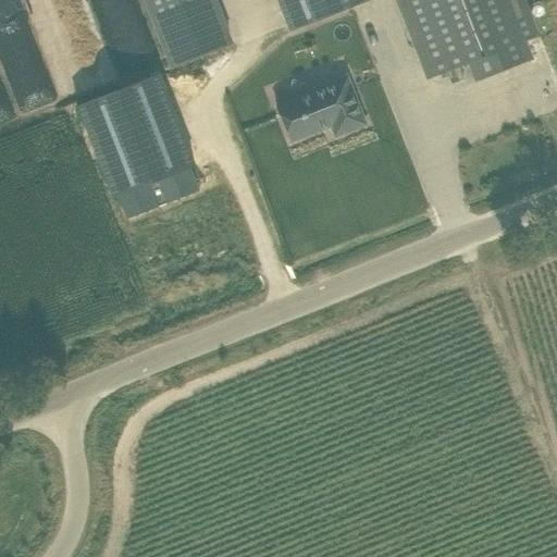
[(145,0),(172,67),(232,44),(213,0),(145,0)]
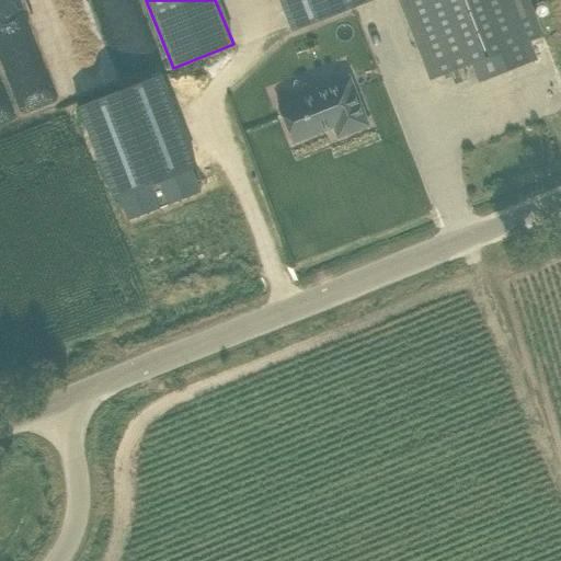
[(368,0),(277,0),(290,32),(369,1),(368,0)]
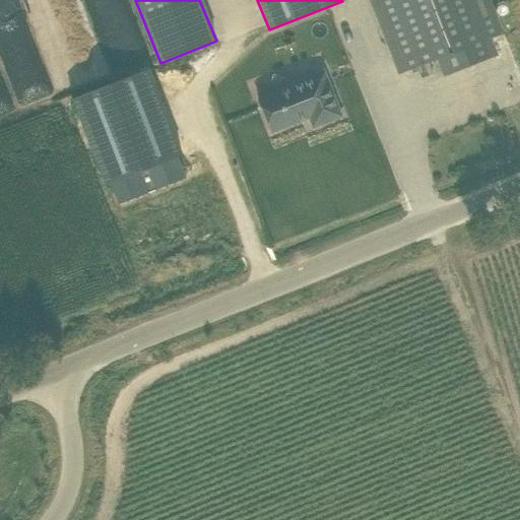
[(503,34),(489,0),(370,0),(399,74),(439,59),(445,76),(496,56),(490,40),(503,34)]
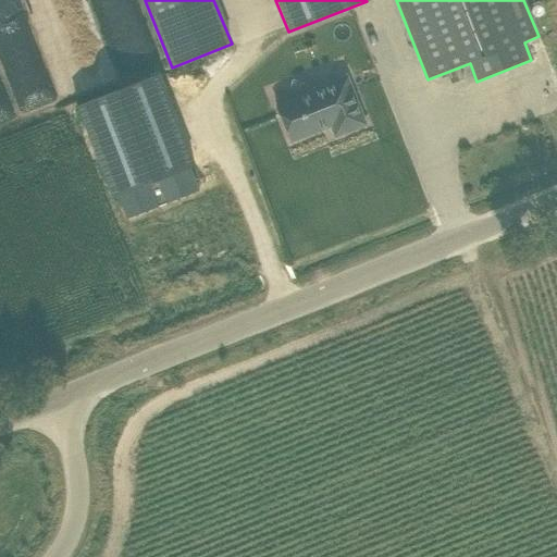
[(276,106),(291,141),(331,126),(335,137),(367,125),(351,87),(322,99),(318,88),(316,88),(317,89),(276,106)]
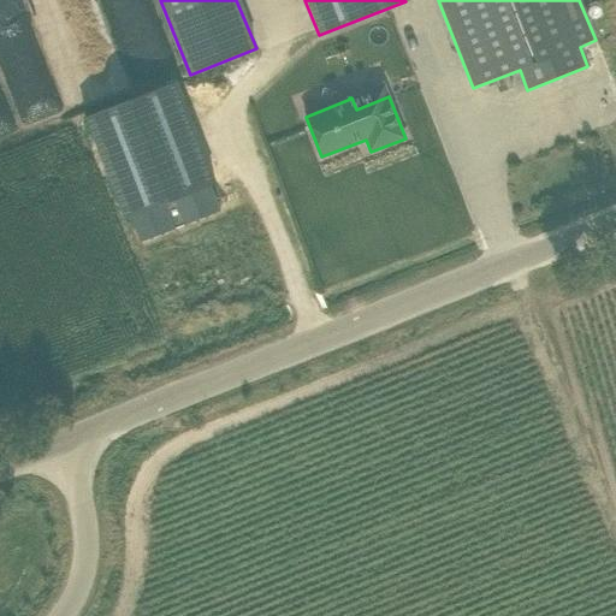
[(207,183),(130,213),(140,237),(217,207),(207,183)]
